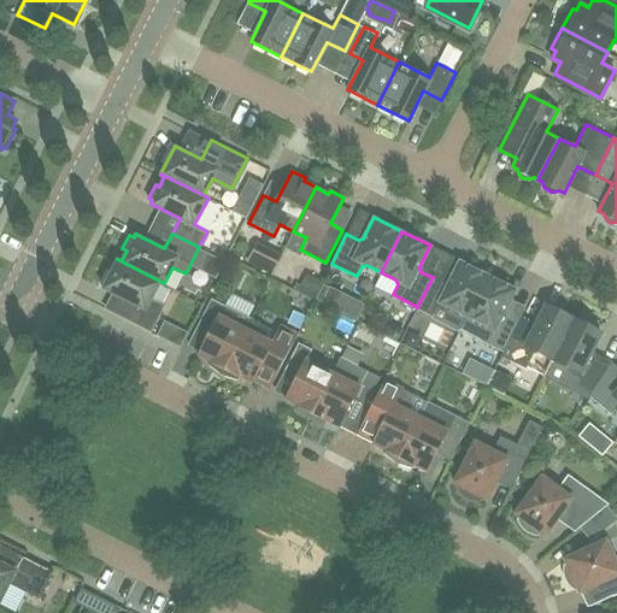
[(164,283),(117,259),(103,287),(131,302),(124,317),(151,331),(165,304),(152,298),(159,282),(164,284),(164,283)]
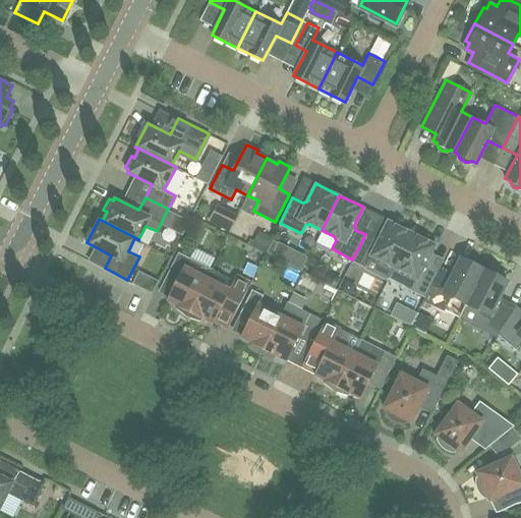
[(394,267),(411,232),(388,220),(379,238),(374,239),(365,234),(352,260),(365,266),(369,259),(377,262),(382,260),(394,267)]
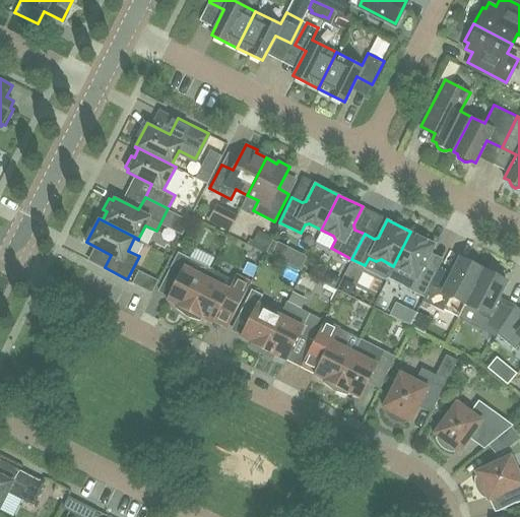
[(259,228),(252,242),(263,248),(270,234),(259,228)]
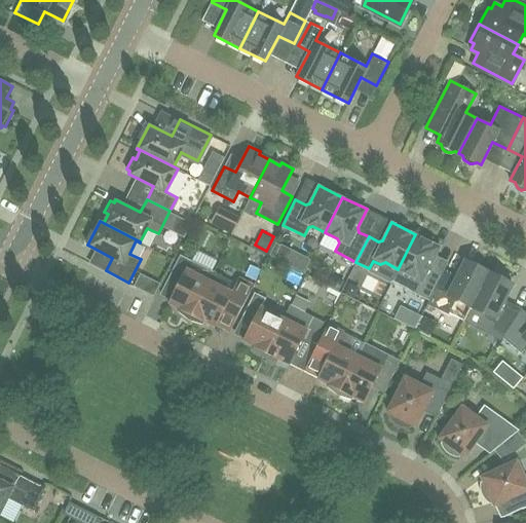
[(428,299),(441,273),(431,268),(430,264),(440,246),(415,234),(398,269),(410,275),(412,279),(408,288),(428,299)]
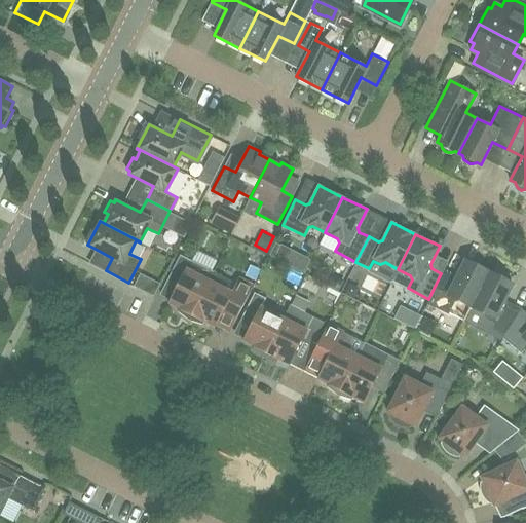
[(189,319),(214,270),(180,253),(168,276),(180,282),(168,302),(179,308),(178,310),(188,318),(189,319)]
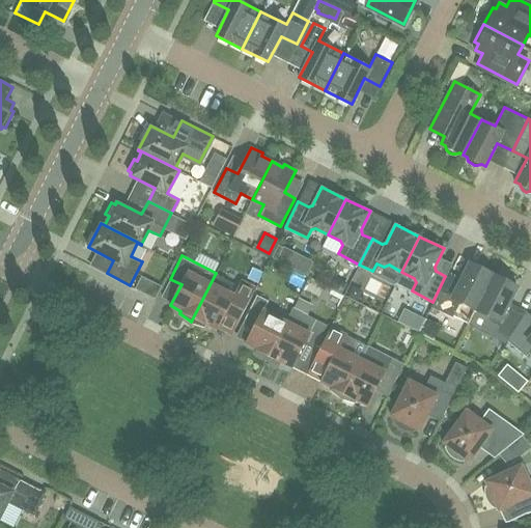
[(475,309),(495,271),(480,264),(479,266),(479,267),(470,261),(460,280),(455,281),(445,276),(432,302),(431,305),(452,316),(453,315),(469,324),(476,309),(475,309)]
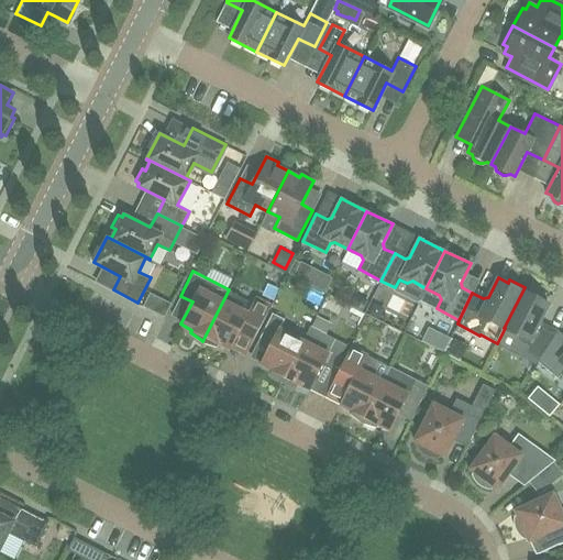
[(538,360),(554,335),(541,328),(539,322),(549,304),(539,298),(540,295),(525,287),(504,328),(517,335),(519,340),(528,344),(523,352),(538,360)]
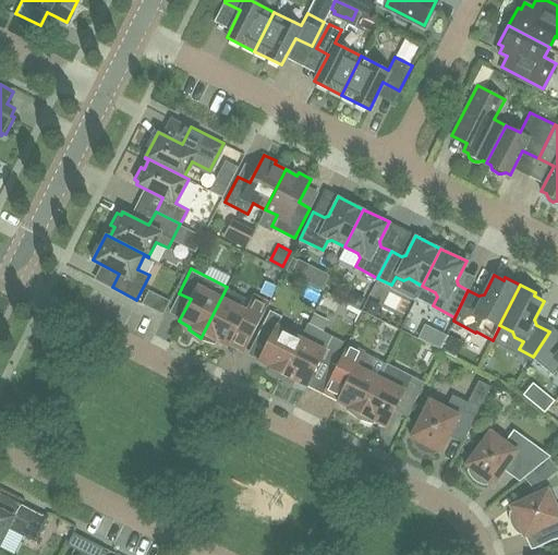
[(251,299),(240,293),(227,287),(201,338),(203,339),(215,342),(216,340),(228,346),(239,324),(254,332),(268,301),(253,293),(251,299)]
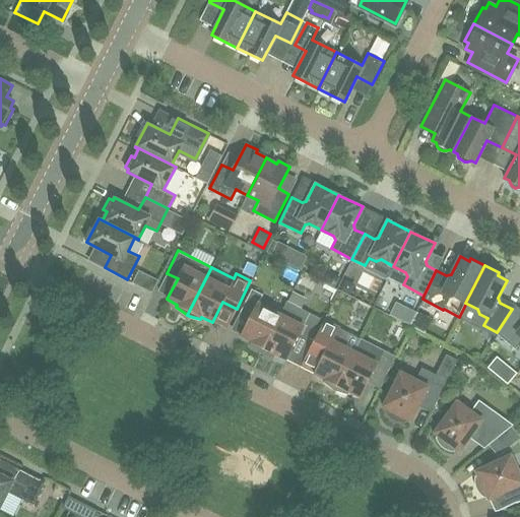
[(340,288),(349,294),(354,283),(345,278),(340,288)]
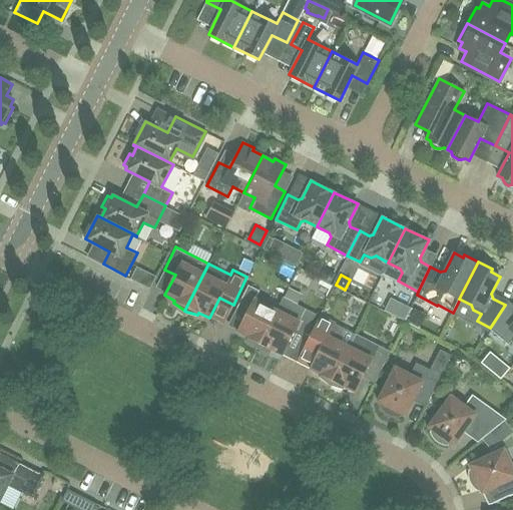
[(277,309),(254,298),(260,290),(248,284),(236,307),(247,312),(237,332),(247,337),(246,340),(255,347),(258,348),(284,297),(283,296),(277,309)]
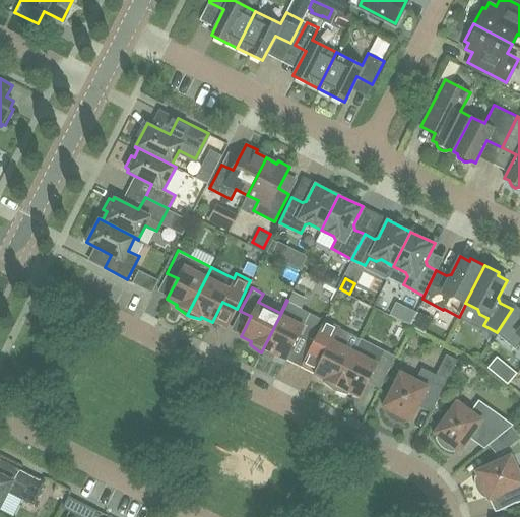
[(309,340),(320,317),(287,301),(261,352),(263,352),(274,357),(275,353),(285,359),(298,335),(309,340)]
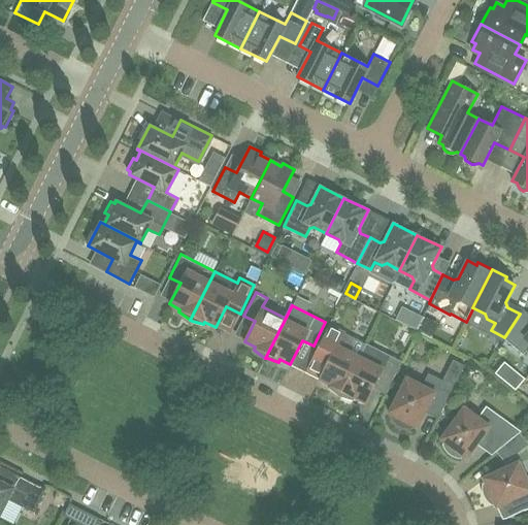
[(421,315),(401,305),(395,318),(415,328),(421,315)]
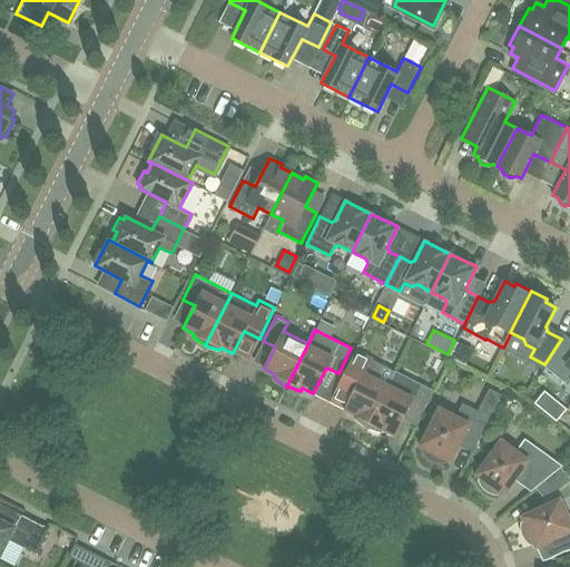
[(569,345),(561,339),(544,364),(564,381),(569,374),(569,345)]
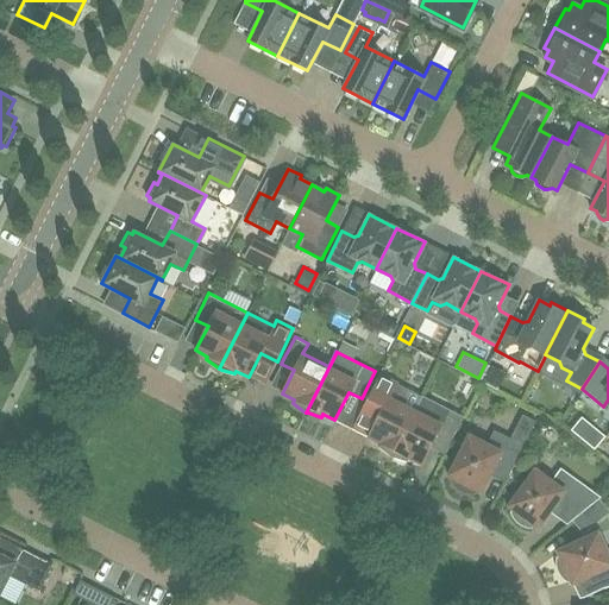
[(356,430),(369,436),(368,438),(380,443),(378,446),(389,454),(391,455),(415,410),(401,403),(408,388),(383,376),(370,403),(356,430)]
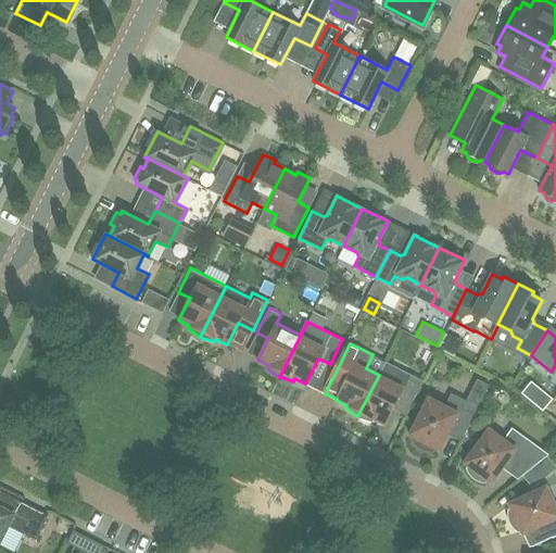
[(379,375),(357,416),(359,417),(371,422),(373,418),(383,424),(394,404),(407,411),(421,384),(422,380),(409,374),(409,373),(386,361),(379,375)]
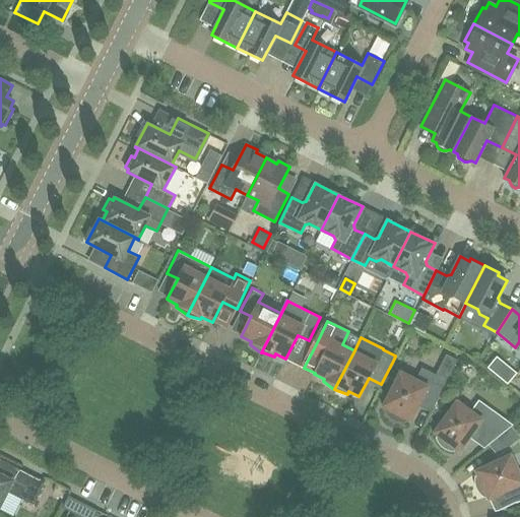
[(434,405),(457,359),(446,352),(436,373),(421,367),(415,379),(400,372),(383,406),(386,408),(385,410),(386,412),(387,413),(388,415),(391,417),(392,418),(394,419),(395,419),(397,421),(400,422),(404,422),(406,421),(407,418),(410,421),(421,399),(434,405)]
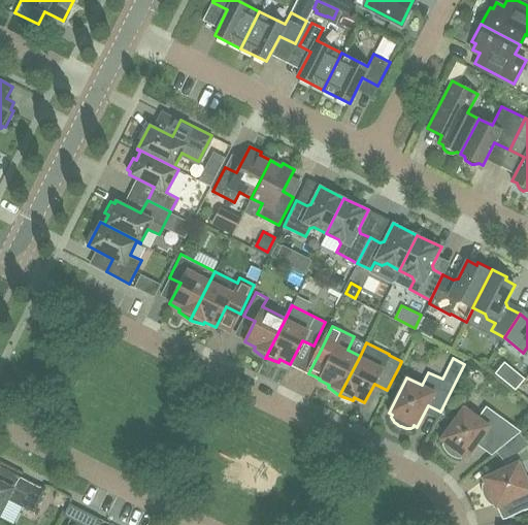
[(521,430),(486,405),(477,417),(464,407),(440,438),(443,441),(442,444),(442,446),(444,449),(446,450),(447,452),(449,453),(450,454),(453,456),(455,456),(456,457),(458,457),(461,457),(463,455),(466,457),(481,437),(496,450),(521,430)]
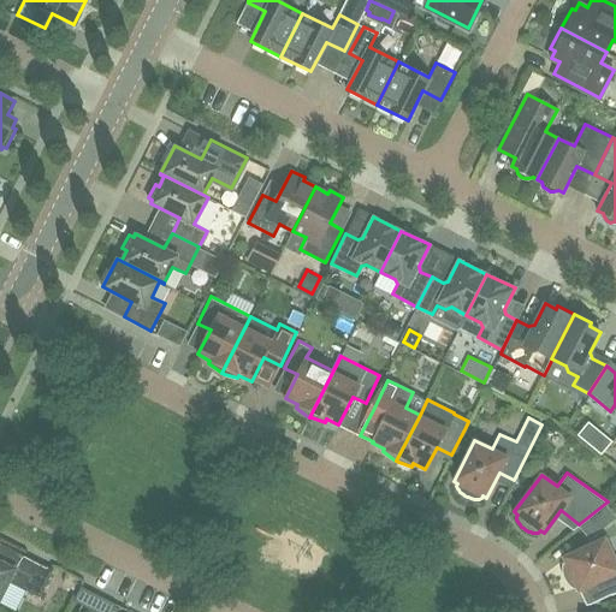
[(615,557),(615,558),(605,538),(563,557),(566,562),(562,563),(562,565),(562,568),(562,569),(562,571),(563,574),(563,575),(564,577),(566,580),(567,581),(568,582),(569,584),(570,586),(574,588),(578,587),(579,590),(604,578),(611,594),(615,590),(615,557)]
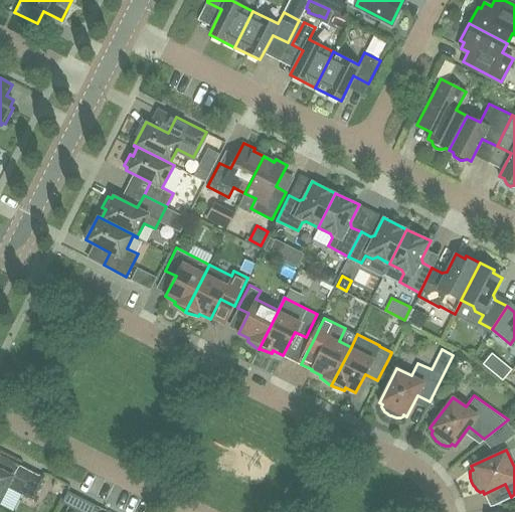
[(45,476),(6,457),(0,468),(0,500),(7,486),(33,499),(45,476)]
